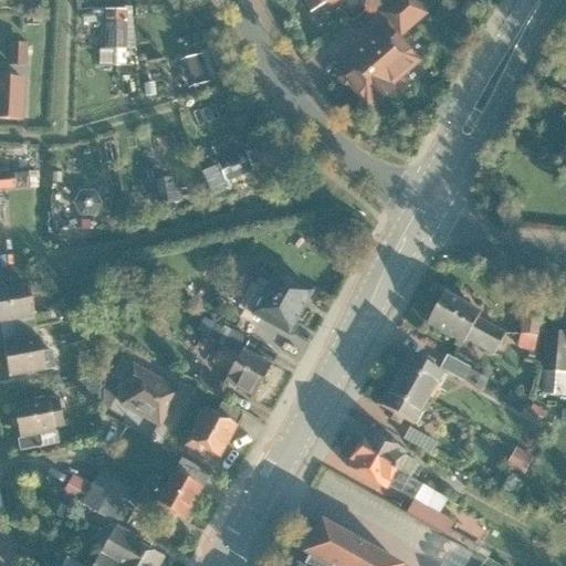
[(328,1),(327,0),(297,0),(306,14),(328,1)]
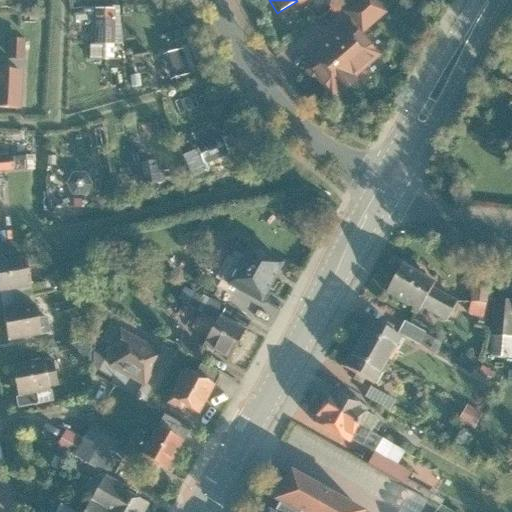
[(369,0),(357,0),(342,13),(360,33),(382,14),(369,0)]
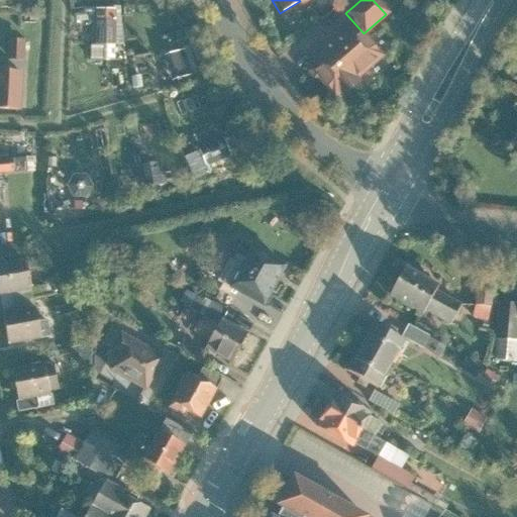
[(116,7),(95,7),(95,43),(116,43),(116,7)]
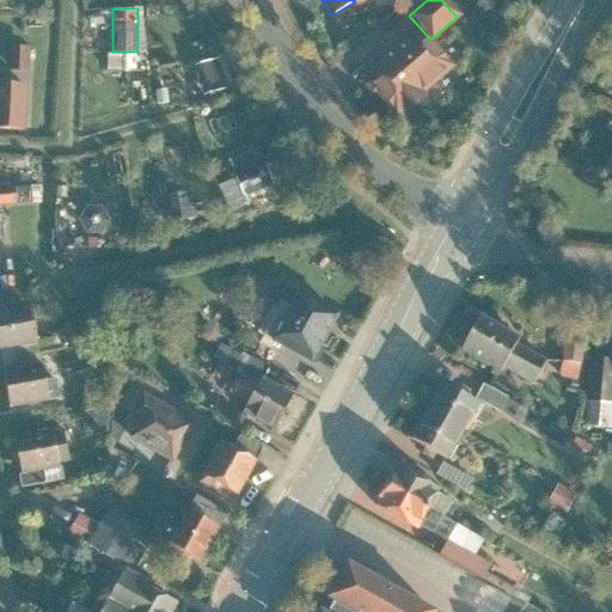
[(448,68),(415,29),(360,75),(393,115),(397,112),(401,116),(422,97),(420,93),(448,68)]
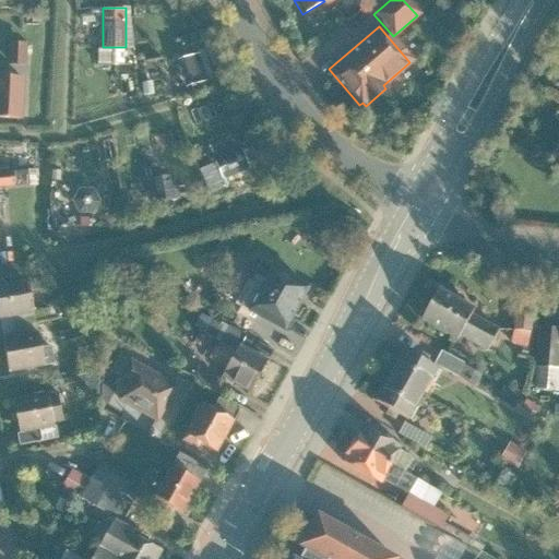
[(7,63),(26,63),(27,42),(8,42),(7,63)]
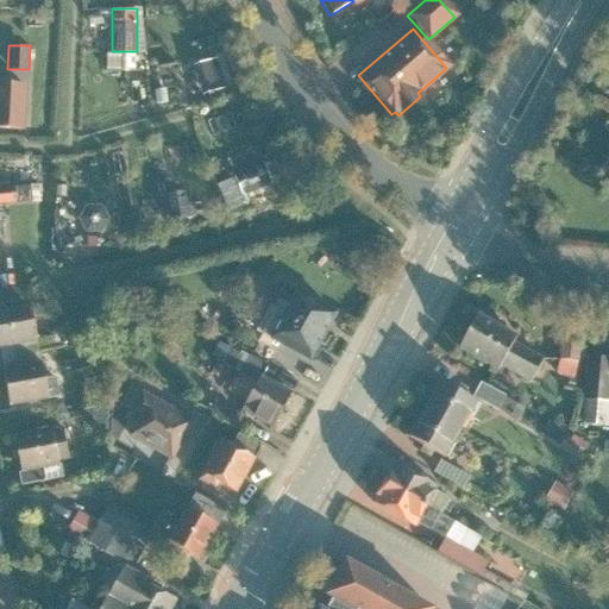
[(194,63),(202,92),(231,85),(223,55),(194,63)]
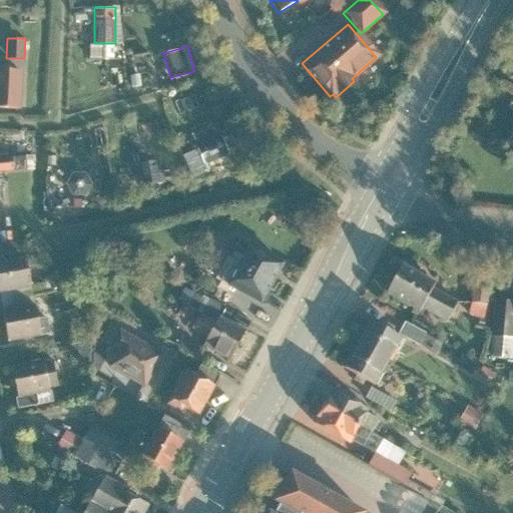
[(0,70),(0,82),(1,83),(0,92),(0,107),(22,109),(26,73),(2,70),(2,71),(0,70)]
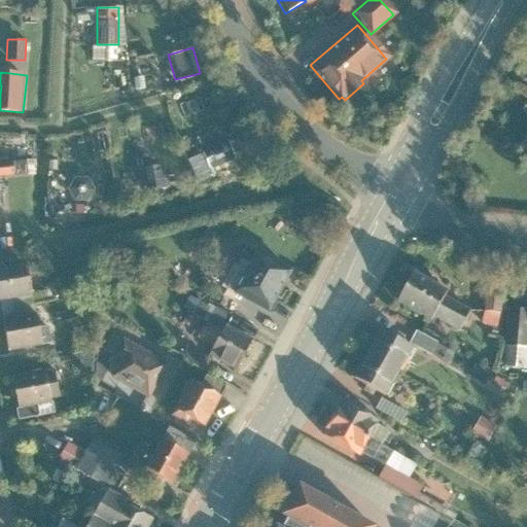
[(232,137),(186,152),(195,176),(240,161),(232,137)]
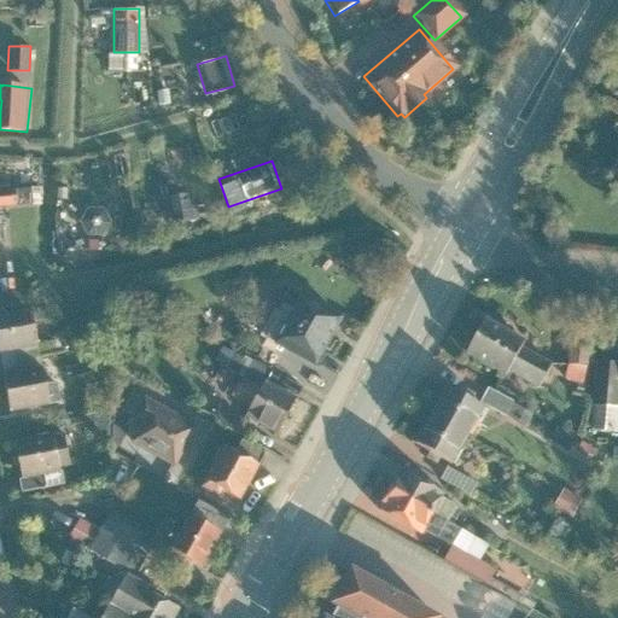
[(0,204),(33,203),(31,187),(0,187),(0,204)]
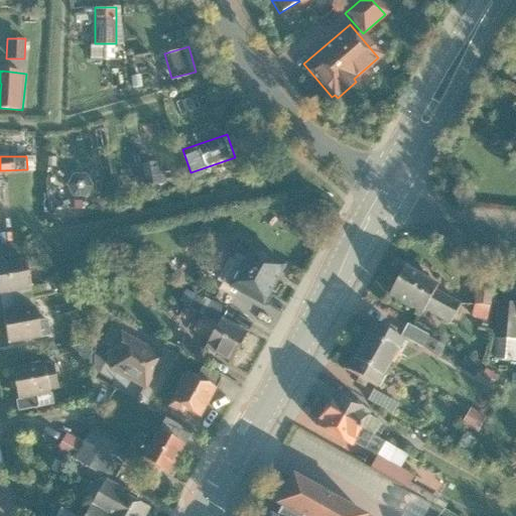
[(134,162),(135,185),(166,184),(165,161),(134,162)]
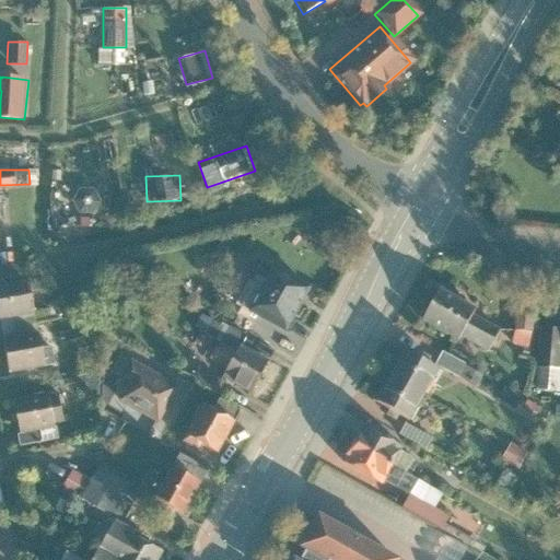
[(278,265),(248,315),(288,338),(317,288),(278,265)]
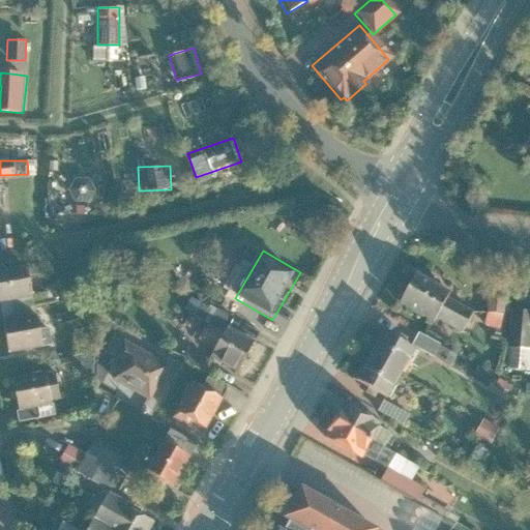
[(0,296),(32,291),(35,310),(40,307),(66,303),(63,285),(37,289),(33,265),(0,270),(0,296)]
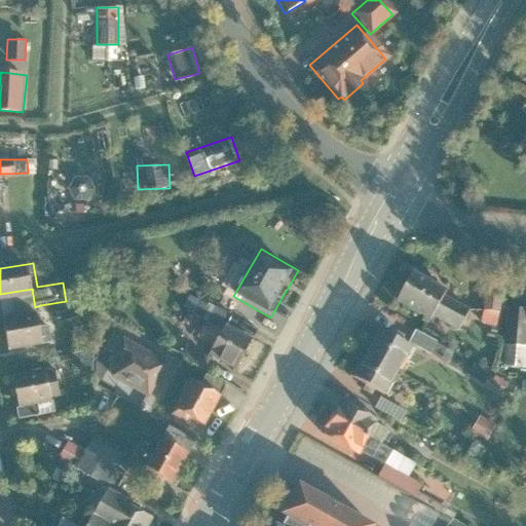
[(392,303),(427,324),(430,317),(456,332),(467,311),(442,297),(444,294),(410,274),(392,303)]
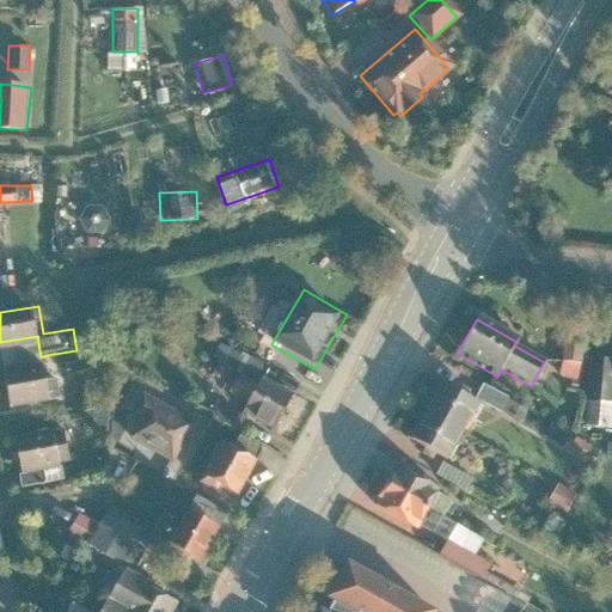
[(47,355),(41,357),(43,368),(5,375),(11,409),(55,401),(47,355)]
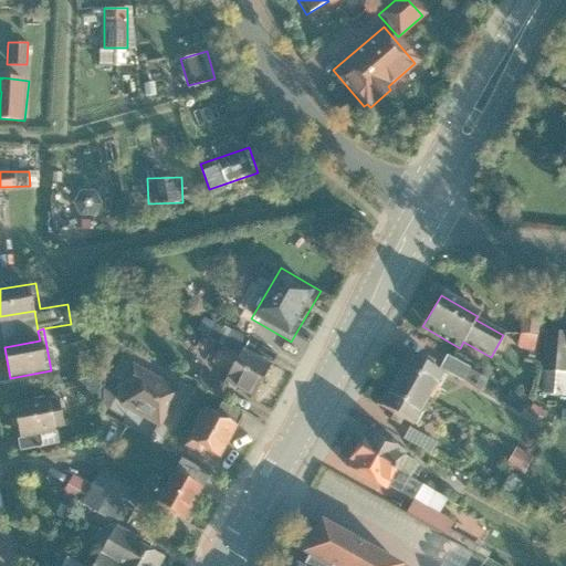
[(278,367),(227,338),(215,359),(234,370),(226,385),(258,402),(278,367)]
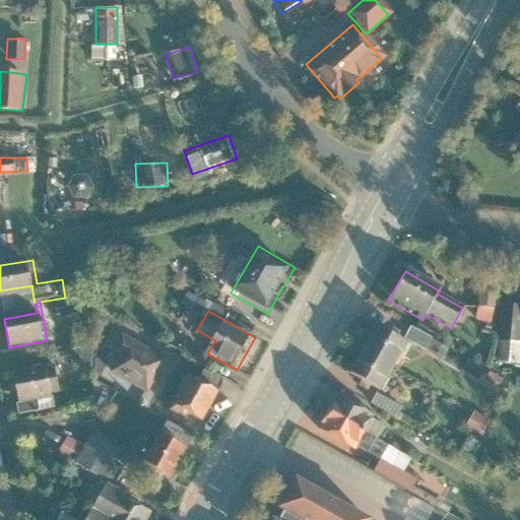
[(173,355),(126,325),(110,351),(123,360),(115,373),(149,394),(173,355)]
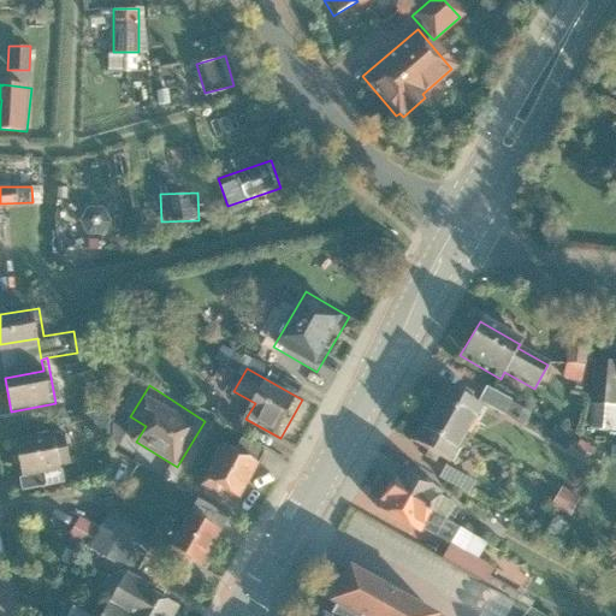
[(525,421),(531,407),(484,388),(478,402),(525,421)]
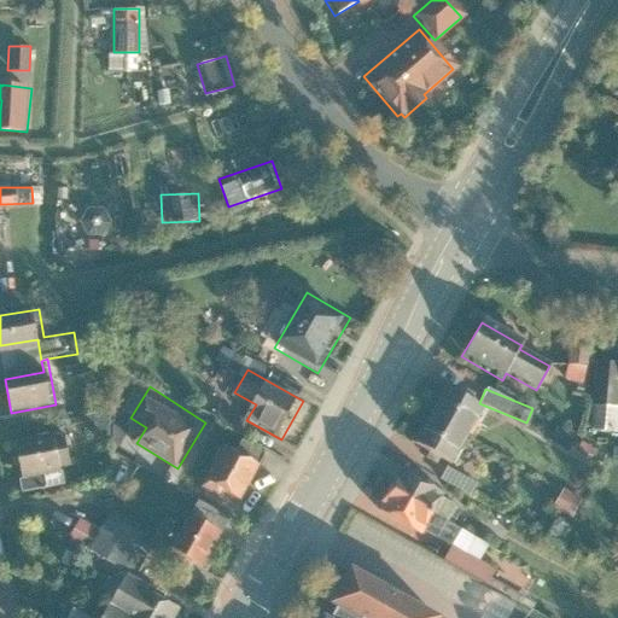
[(444,391),(429,419),(465,438),(481,410),(444,391)]
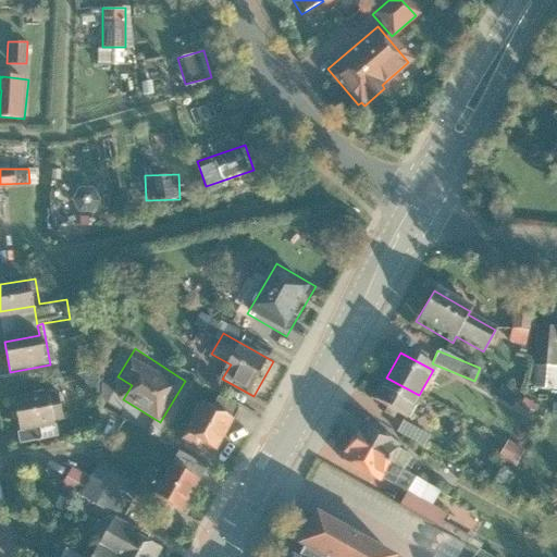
[(373,403),(406,420),(419,395),(386,378),(373,403)]
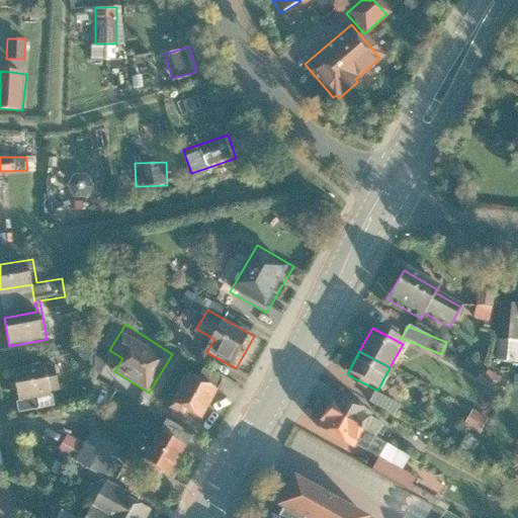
[(59,362),(12,368),(19,415),(42,411),(40,398),(64,395),(59,362)]
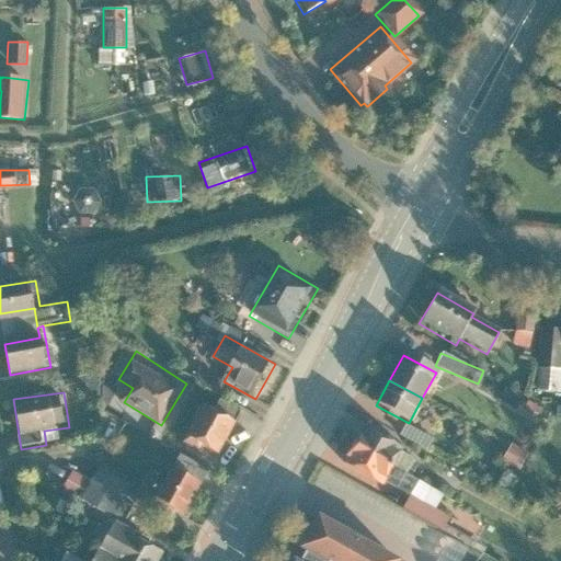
[(242,420),(206,400),(185,439),(221,459),(242,420)]
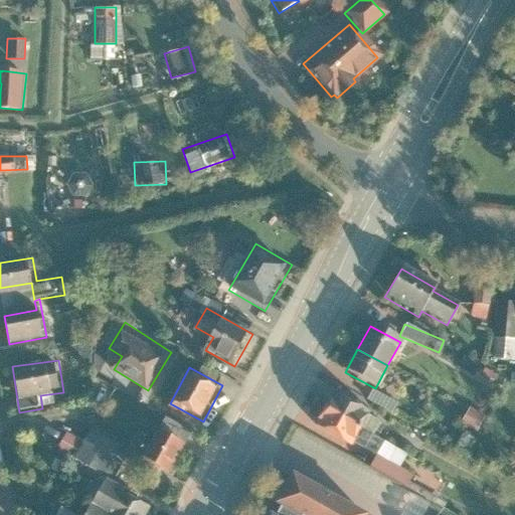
[(333,393),(323,410),(369,438),(379,423),(366,416),(368,413),(333,393)]
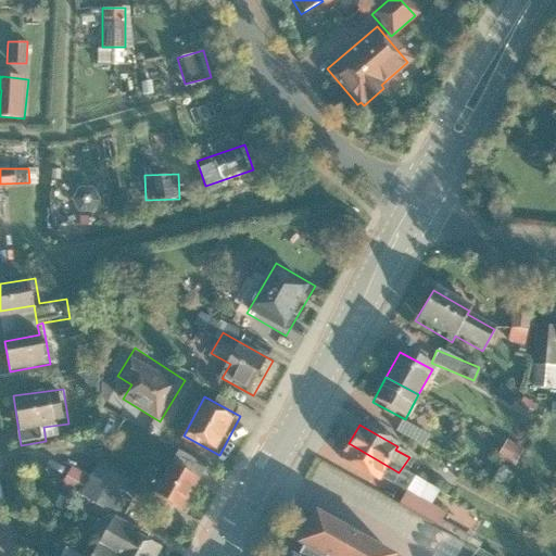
[(507,440),(497,457),(514,465),(522,447),(507,440)]
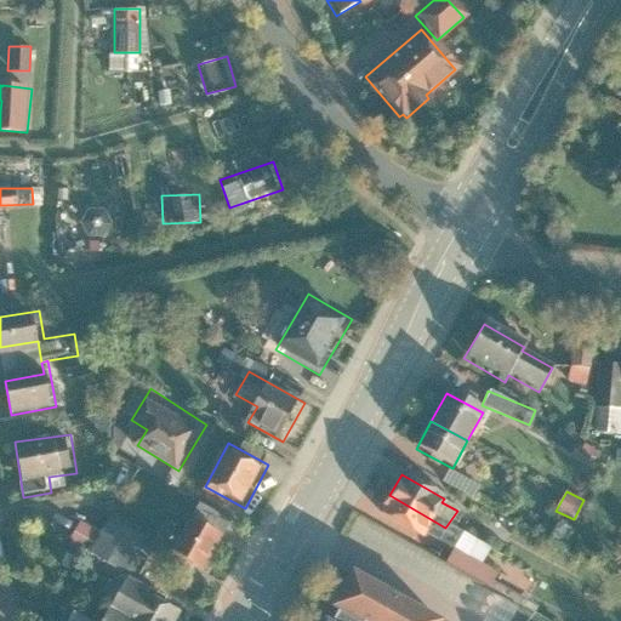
[(436,545),(445,528),(389,495),(376,517),(419,542),(421,539),(436,545)]
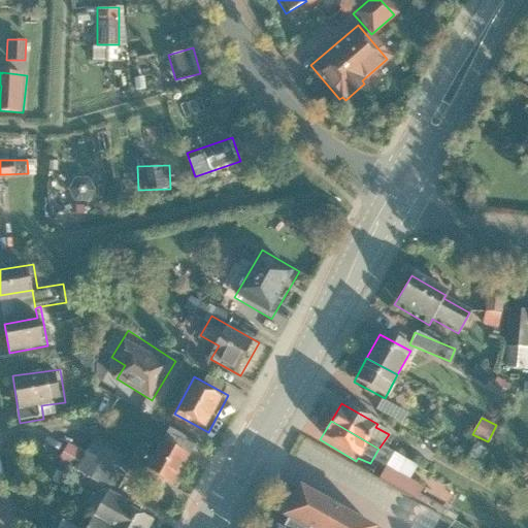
[(127,459),(97,439),(88,453),(71,441),(58,462),(114,498),(128,480),(118,472),(127,459)]
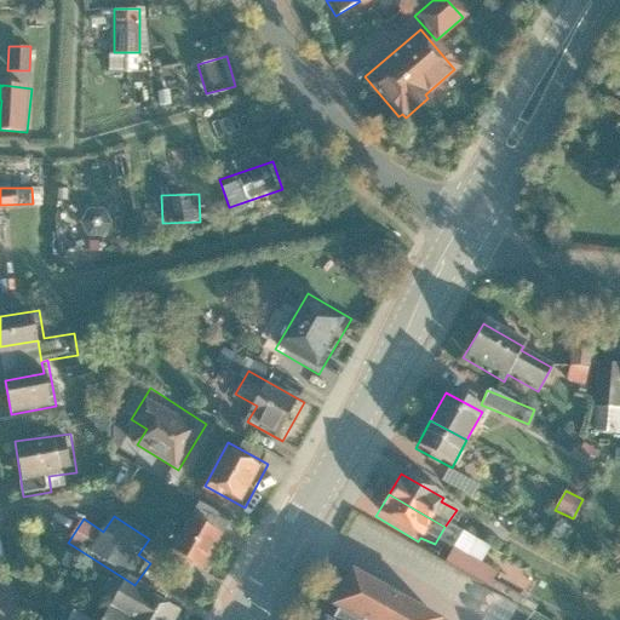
[(177,543),(161,533),(149,555),(178,570),(183,562),(207,574),(227,538),(190,517),(177,543)]
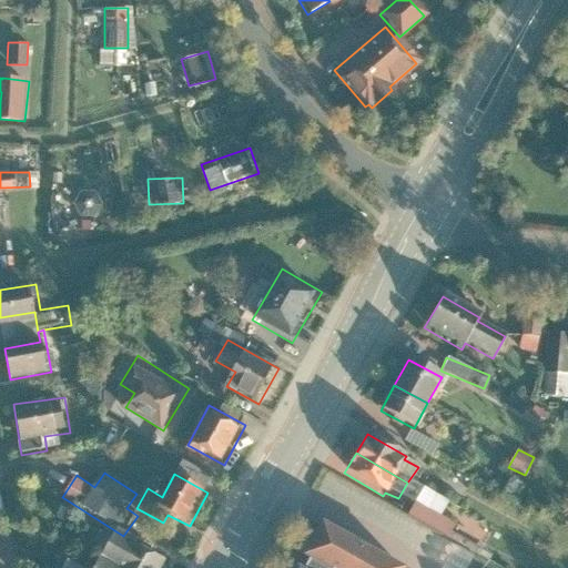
[(306,567),(405,567),(407,564),(331,523),(327,528),(306,567)]
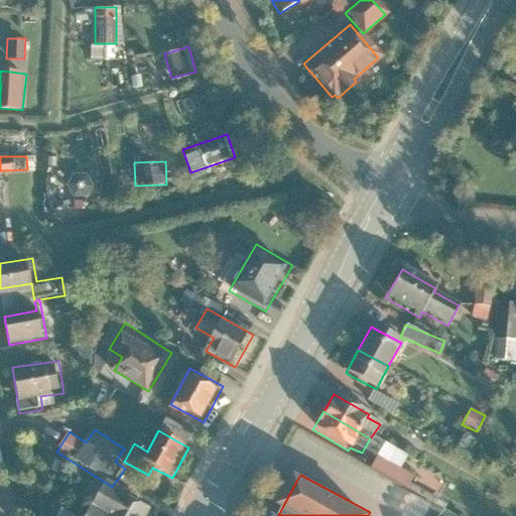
[(99,508),(113,515),(138,515),(145,506),(112,487),(99,508)]
